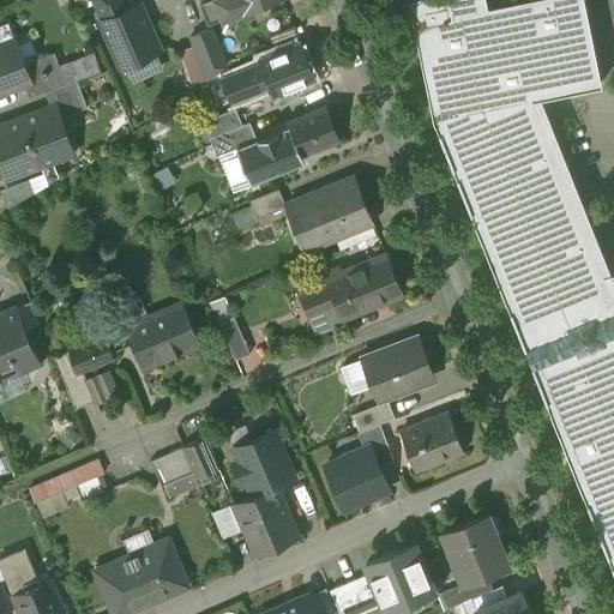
[(127,0),(91,0),(101,20),(131,6),(127,0)]
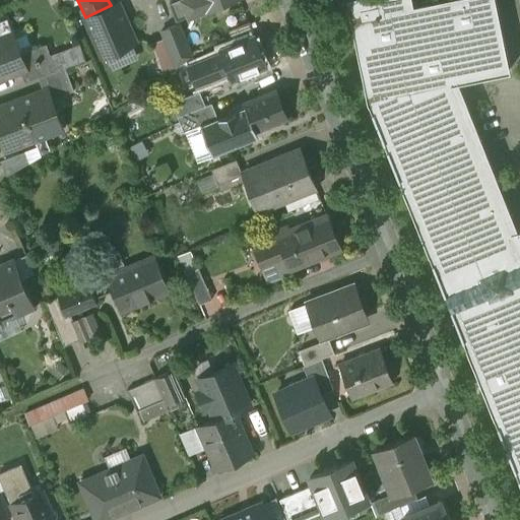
[(202,0),(177,0),(170,3),(176,19),(206,7),(202,0)]
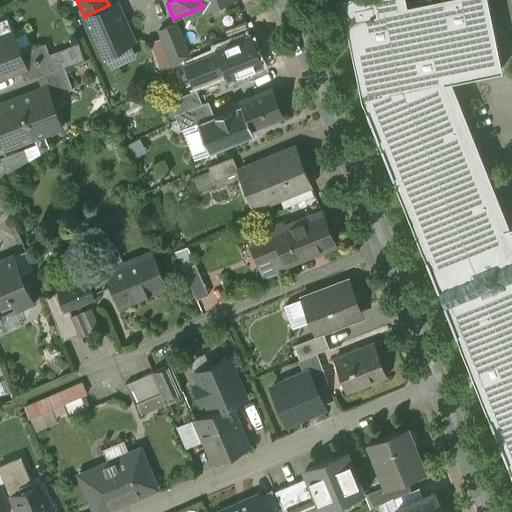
[(199,0),(203,7),(203,8),(224,0),(199,0)]
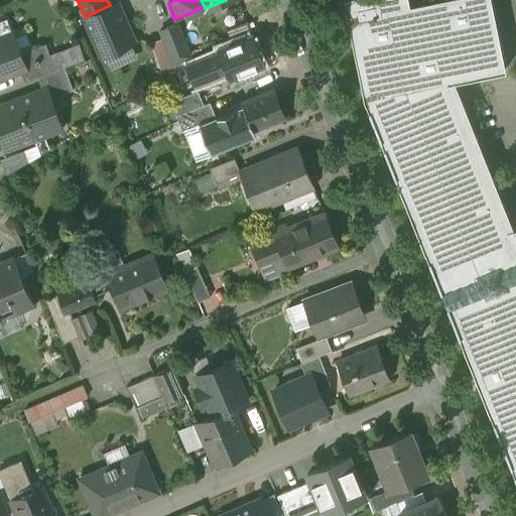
[(508,229),(506,230),(455,101),(455,100),(447,83),(506,71),(491,0),(431,0),(410,5),(408,0),(344,0),(365,100),(515,478),(515,226),(515,227),(513,227),(511,228),(508,229)]
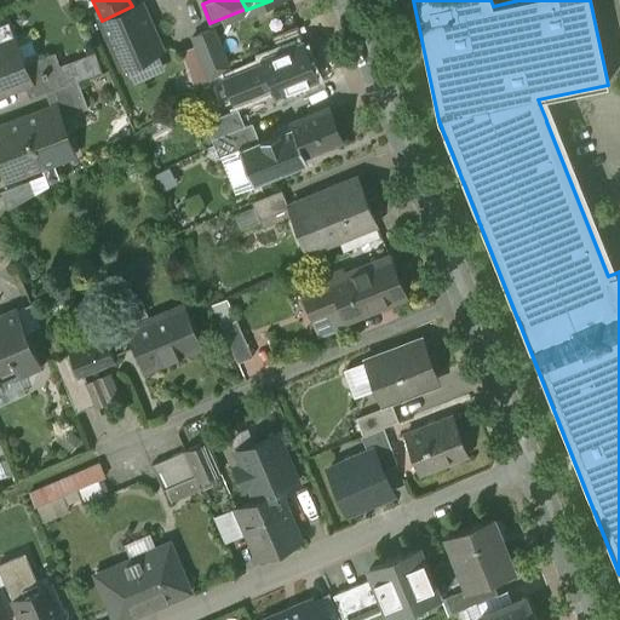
[(132,6),(102,21),(122,67),(161,49),(145,11),(139,13),(136,11),(133,6),(132,6)]
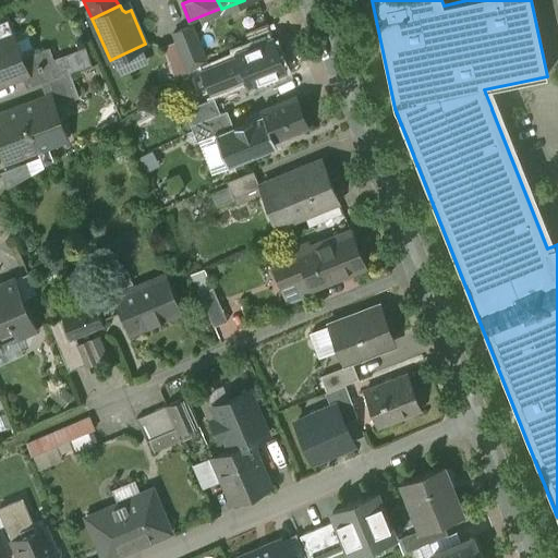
[(268,24),(245,33),(251,46),(274,37),(268,24)]
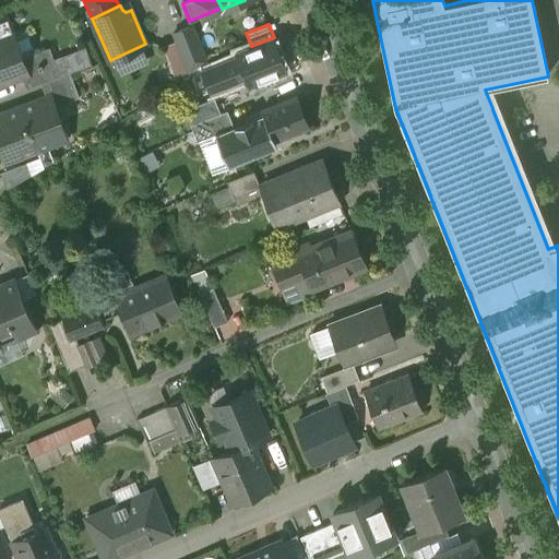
[(192,25),(174,33),(189,72),(206,60),(192,25)]
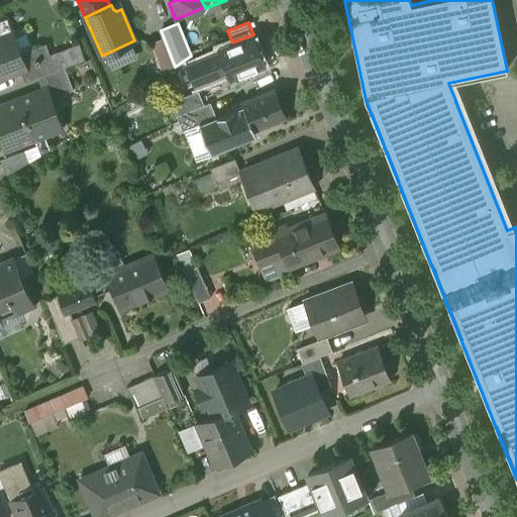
[(0,36),(0,77),(20,70),(26,68),(20,54),(12,32),(0,36)]
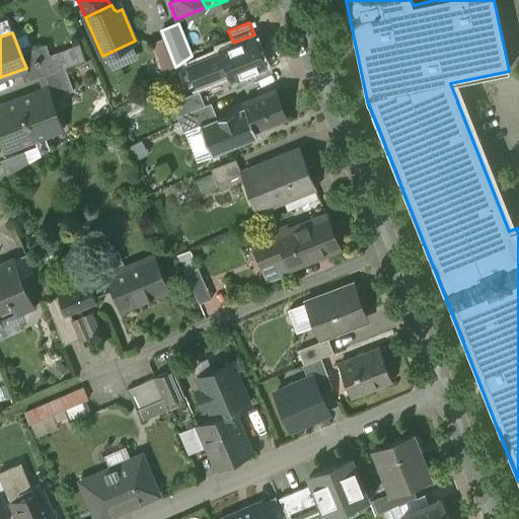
[(233,43),(219,49),(228,73),(231,80),(268,66),(254,34),(233,43)]
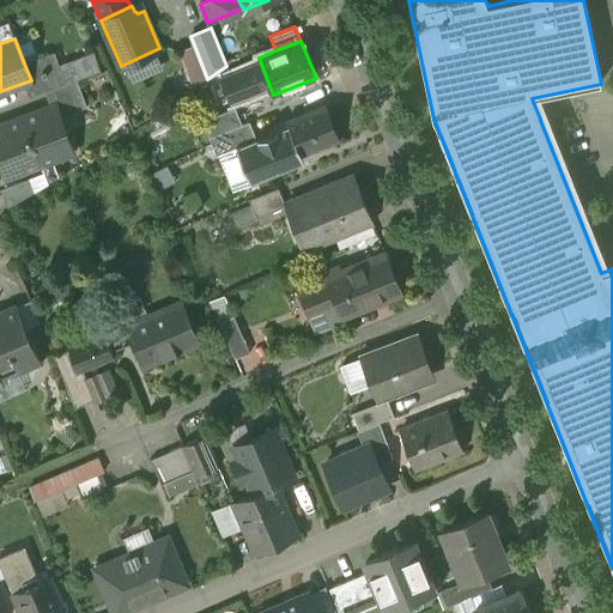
[(54,52),(24,64),(31,80),(24,83),(29,97),(46,91),(66,83),(54,52)]
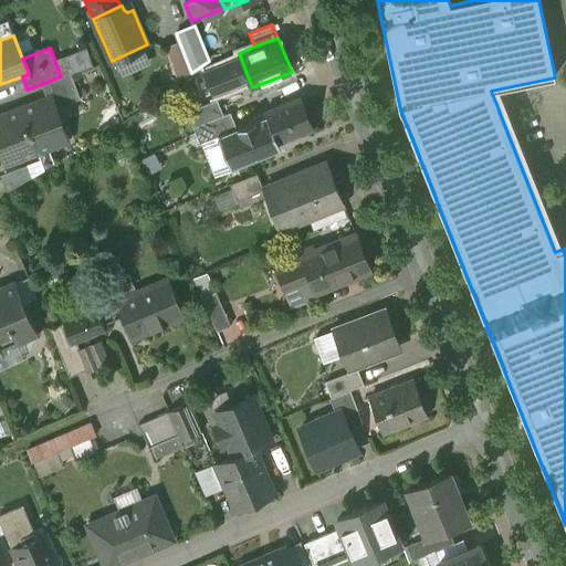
[(241,59),(206,73),(213,93),(249,80),(241,59)]
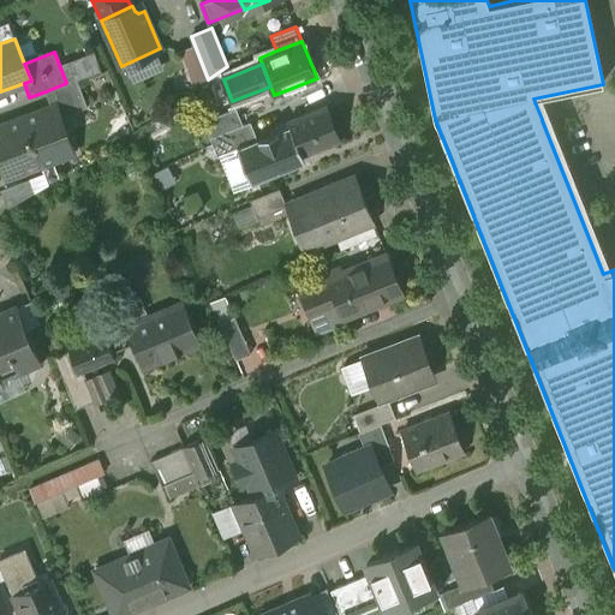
[(66,83),(46,91),(52,107),(58,105),(61,117),(88,107),(77,79),(66,83)]
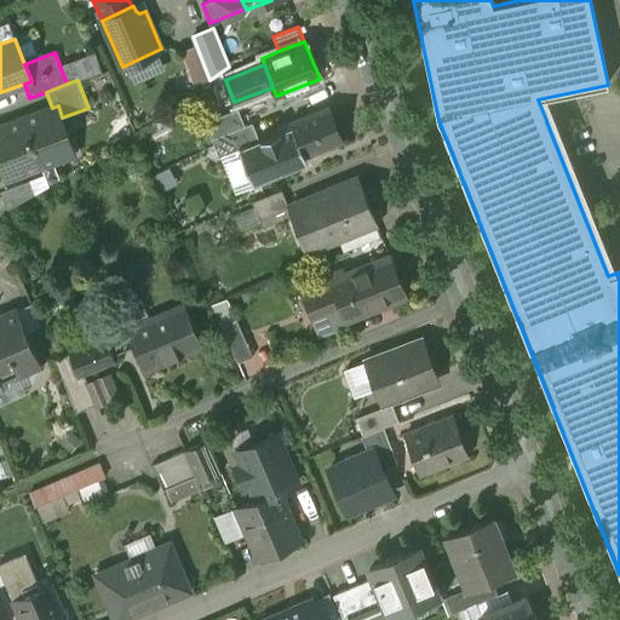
[(52,108),(23,119),(41,166),(75,153),(62,118),(58,105),(52,108)]
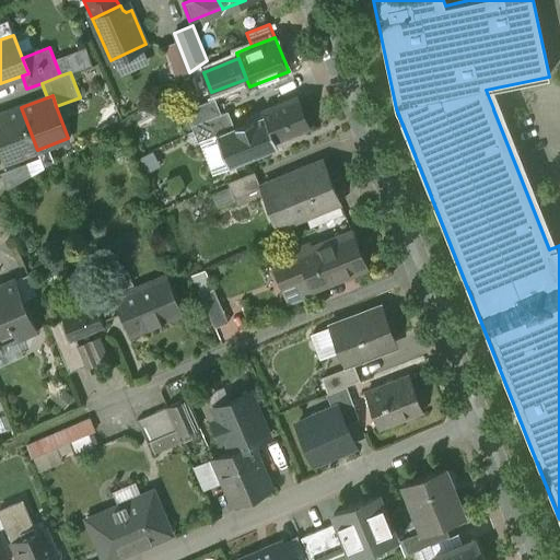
[(298,95),(263,109),(265,115),(275,141),(276,141),(311,127),(298,95)]
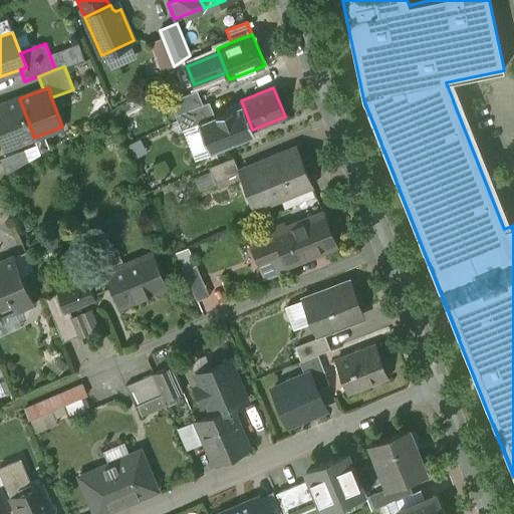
[(198,89),(170,100),(176,114),(203,103),(198,89)]
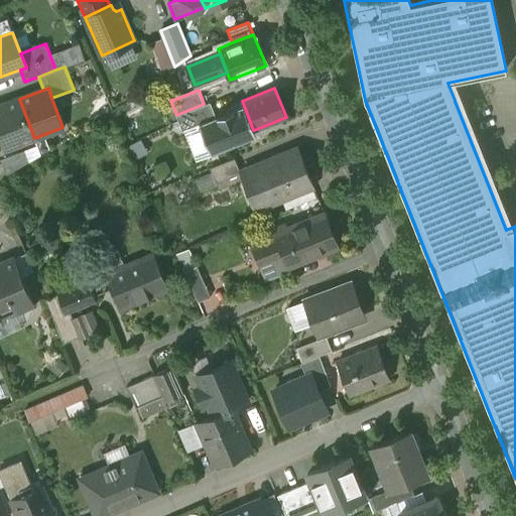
[(19,99),(0,105),(0,136),(5,149),(34,138),(19,99)]
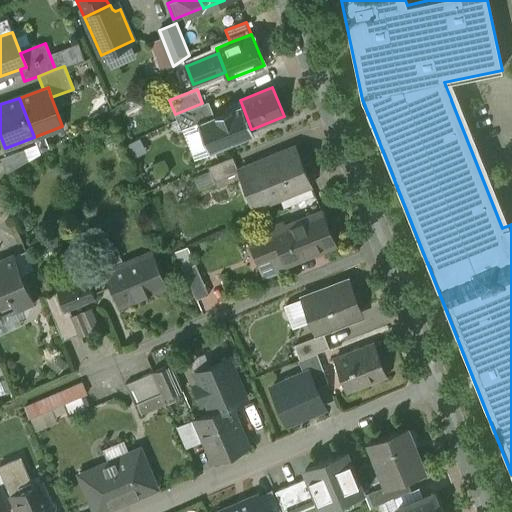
[(202,103),(175,114),(181,130),(197,124),(197,123),(214,116),(209,101),(202,103)]
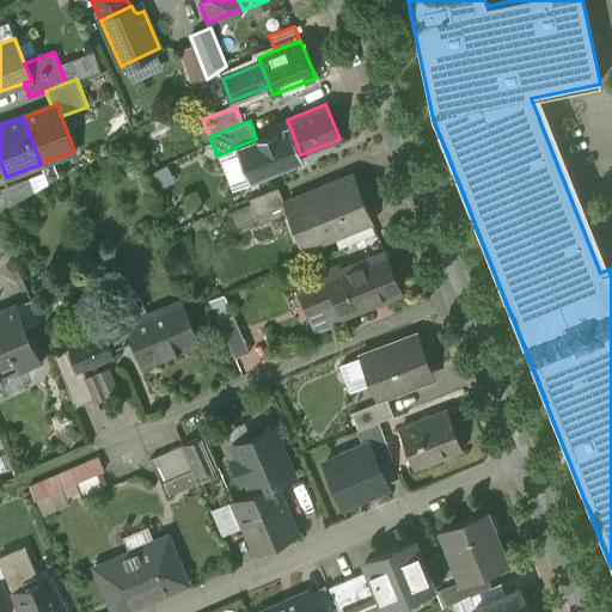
[(256,139),(236,147),(236,148),(250,183),(294,165),(300,155),(301,154),(300,154),(289,126),(256,139)]
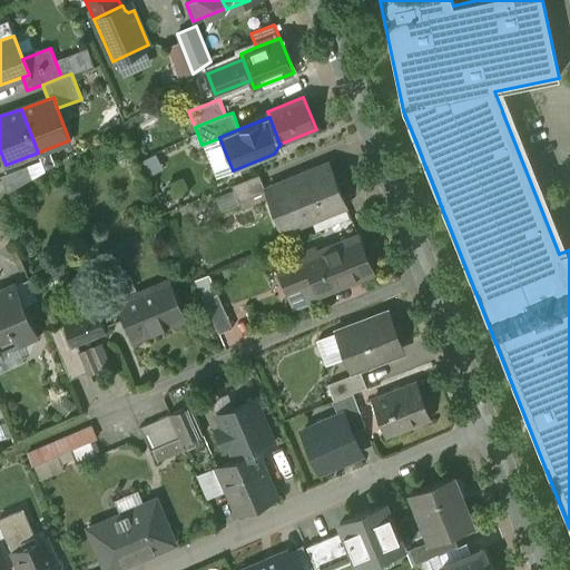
[(330,164),(265,190),(266,192),(267,195),(282,231),(346,205),(330,164)]
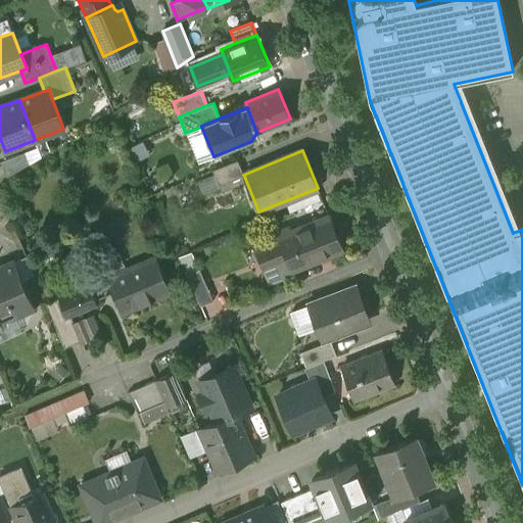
[(237,160),(212,170),(219,186),(244,176),(237,160)]
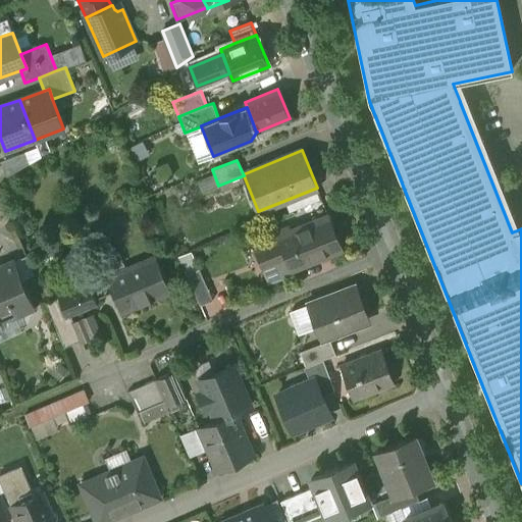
[(328,215),(291,230),(290,227),(271,235),(274,242),(282,260),(288,258),(292,268),(342,249),(341,246),(344,245),(338,231),(335,233),(328,215)]
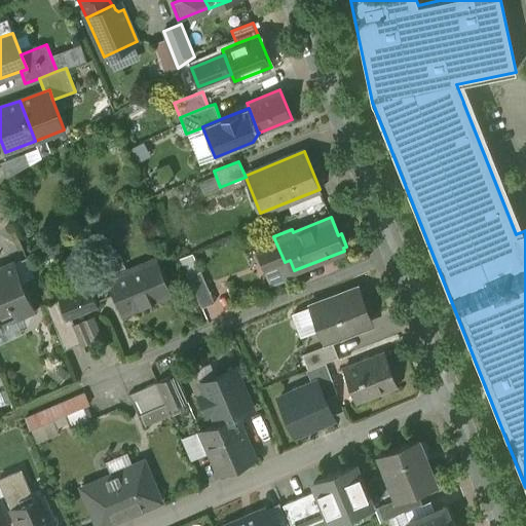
[(276,243),(258,251),(266,269),(285,262),(276,243)]
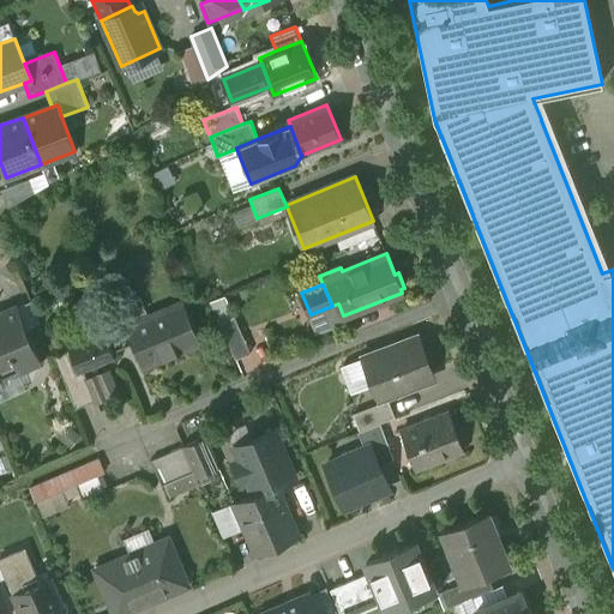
[(226,295),(210,301),(218,321),(234,315),(226,295)]
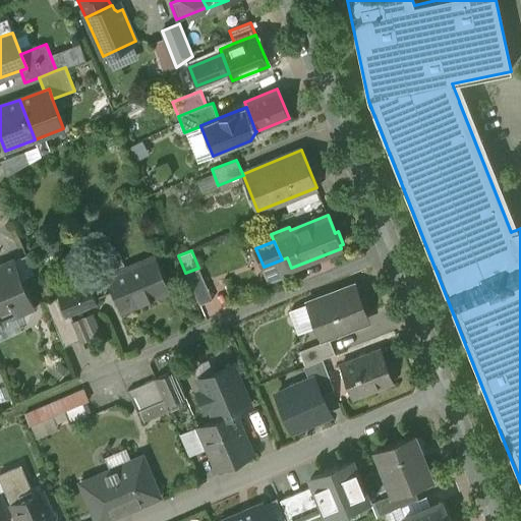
[(155,255),(106,276),(121,311),(170,291),(155,255)]
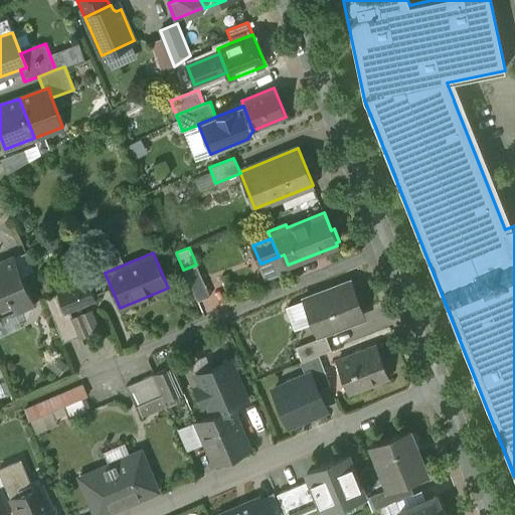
[(2,266),(0,266),(0,328),(4,327),(0,318),(0,306),(11,301),(15,311),(33,303),(14,258),(1,263),(2,266)]
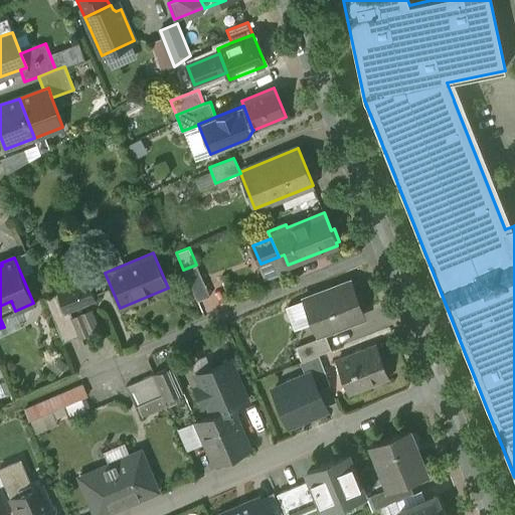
[(210,295),(196,265),(183,270),(197,301),(210,295)]
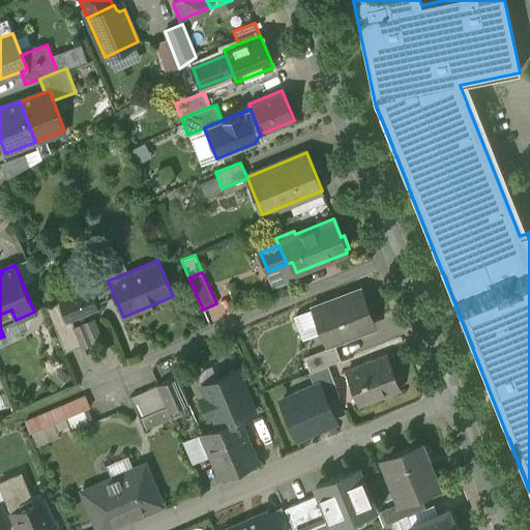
[(90,289),(59,301),(68,321),(71,320),(98,308),(90,289)]
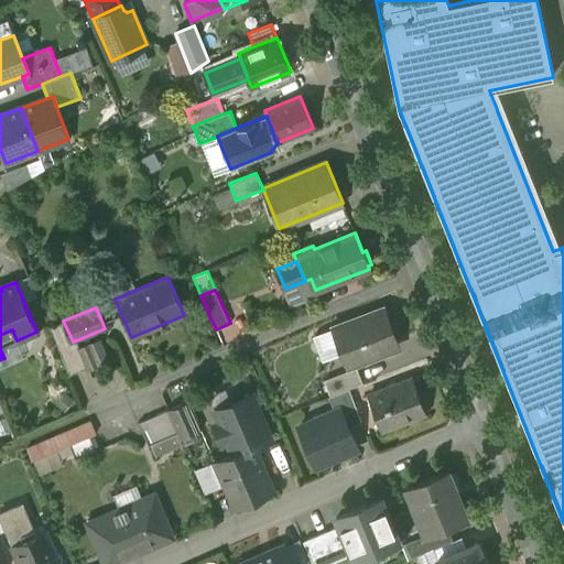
[(382,310),(336,327),(349,365),(396,347),(382,310)]
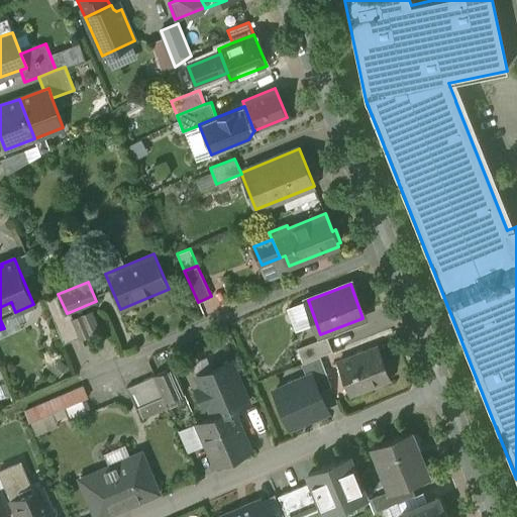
[(67,313),(58,294),(58,295),(45,300),(64,343),(81,337),(70,312),(67,313)]
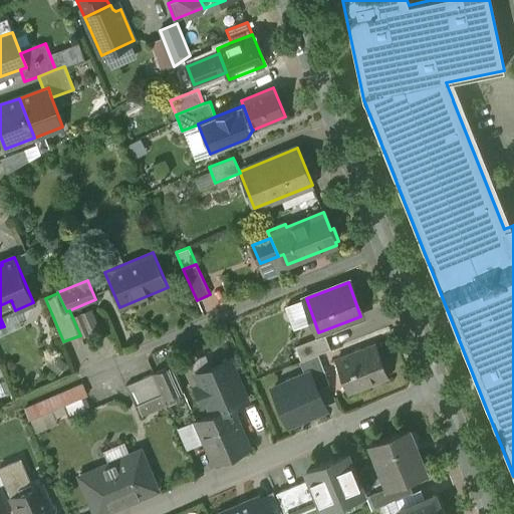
[(325,334),(295,346),(301,360),(318,354),(330,349),(325,334)]
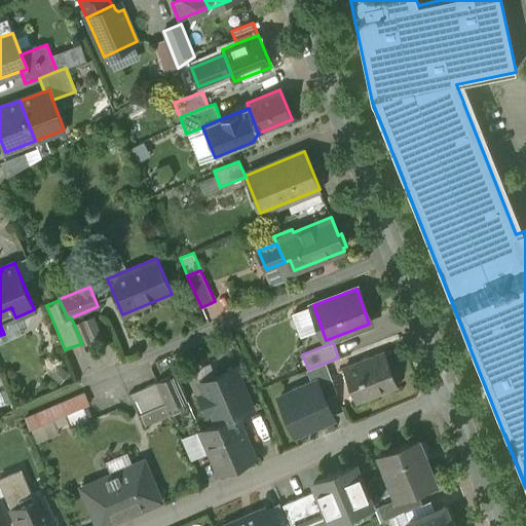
[(384,352),(343,369),(355,402),(397,385),(384,352)]
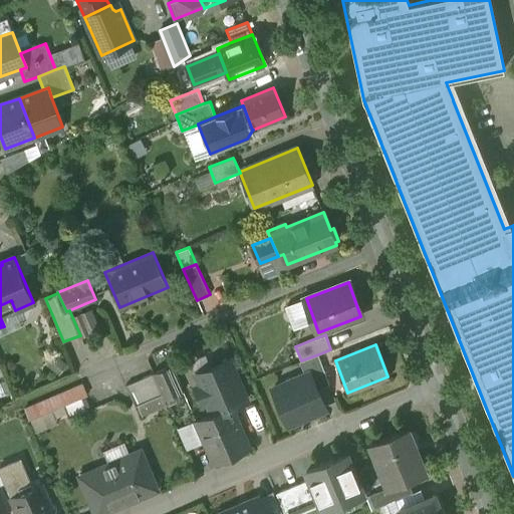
[(329,384),(318,354),(301,360),(299,361),(305,374),(309,372),(317,390),(329,384)]
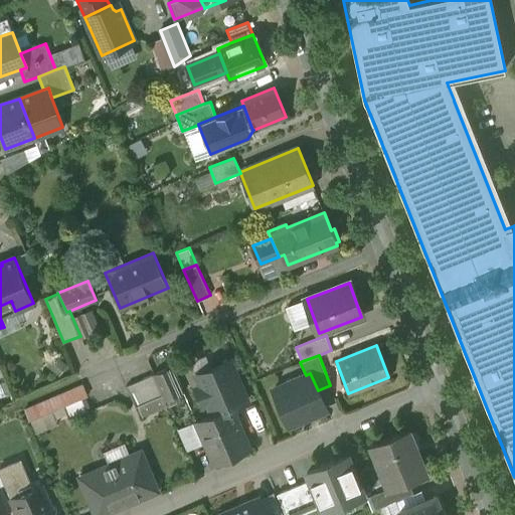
[(229,360),(196,375),(201,386),(195,389),(202,404),(208,402),(213,414),(231,406),(232,407),(246,401),(229,360)]
